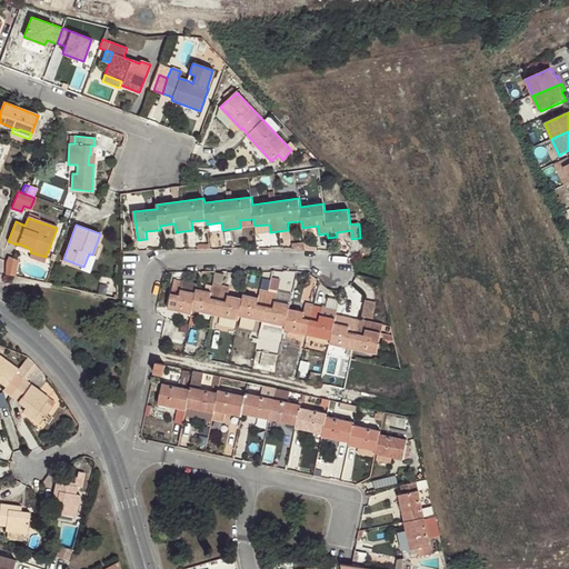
[(256,233),(270,232),(269,225),(255,226),(256,233)]
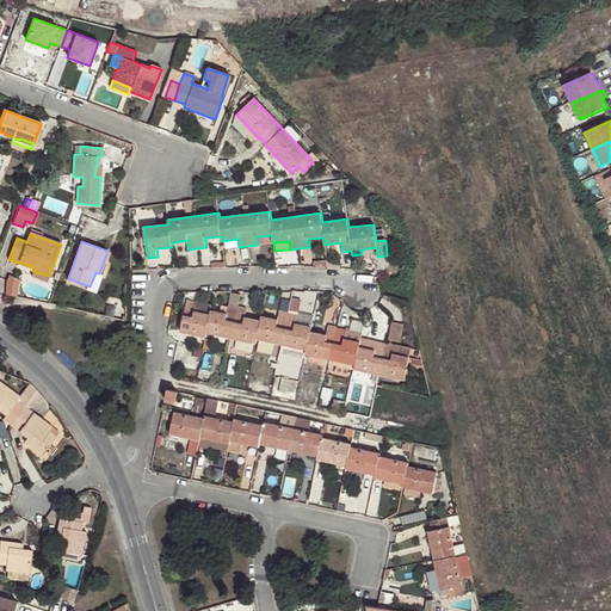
[(49,276),(32,271),(31,276),(47,281),(49,276)]
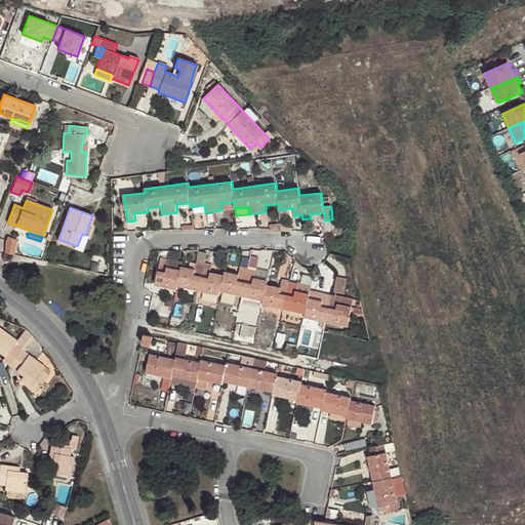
[(88,236),(85,235),(82,234),(77,246),(58,239),(57,242),(82,251),(88,236)]
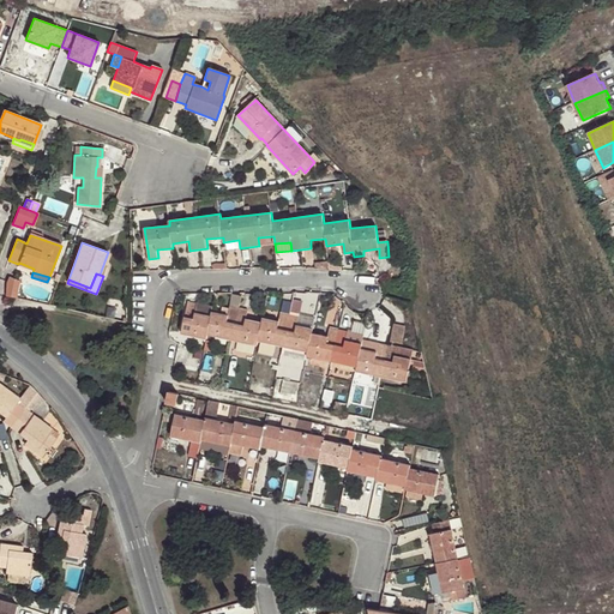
[(19,281),(8,276),(7,281),(6,296),(18,299),(17,289),(19,281)]
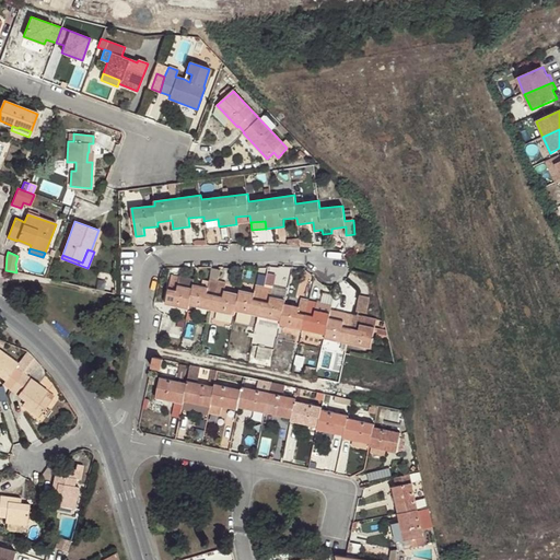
[(325,339),(370,348),(376,318),(346,312),(343,321),(329,317),(330,313),(321,311),(322,303),(301,299),(300,306),(286,303),(286,300),(271,296),(272,288),(256,284),(255,293),(241,290),(240,293),(225,290),(226,282),(210,279),(209,287),(194,283),(194,279),(172,275),(166,303),(188,308),(189,304),(235,314),(236,311),(282,321),(281,325),(326,335),(325,339)]
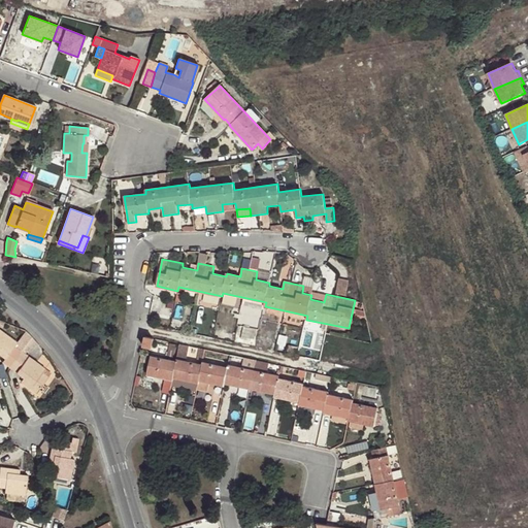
[(347,294),(350,281),(340,278),(337,292),(347,294)]
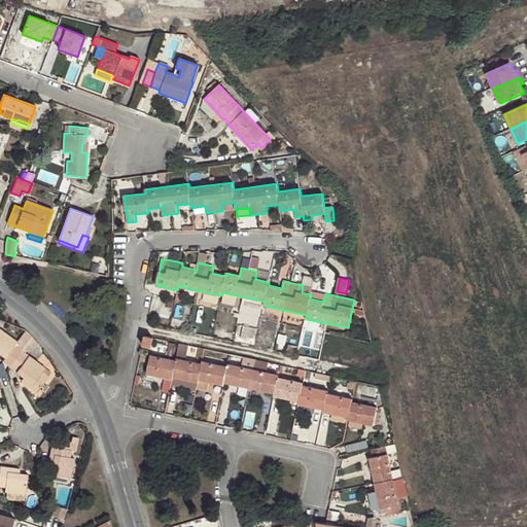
[(312,287),(303,285),(302,292),(311,294),(312,287)]
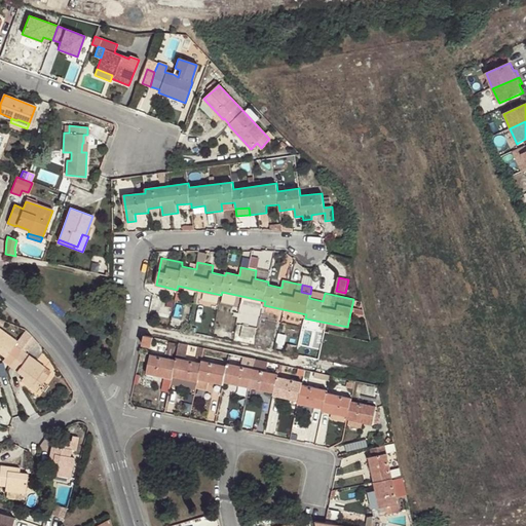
[(173,306),(161,303),(159,315),(170,318),(173,306)]
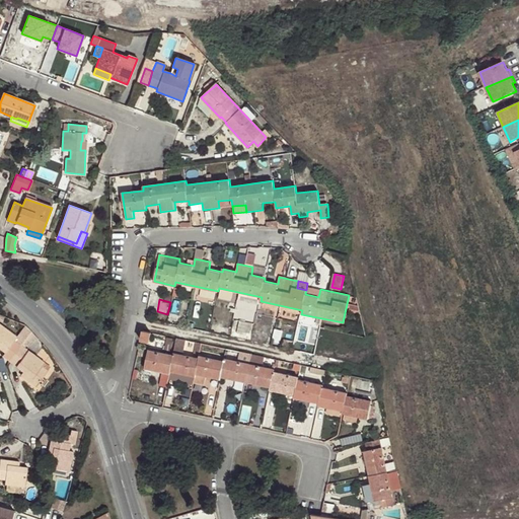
[(44,362),(23,348),(20,345),(14,341),(16,338),(0,324),(0,349),(5,353),(3,356),(8,360),(23,371),(27,374),(24,378),(35,386),(47,370),(42,366),(44,362)]
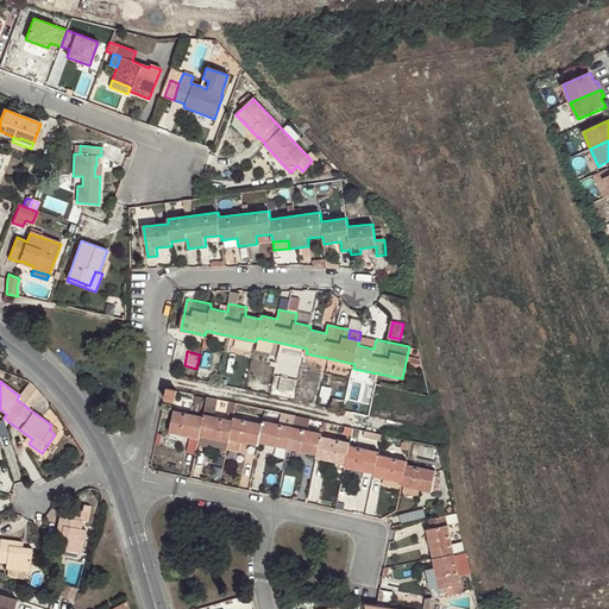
[(27,408),(39,391),(36,388),(24,405),(27,408)]
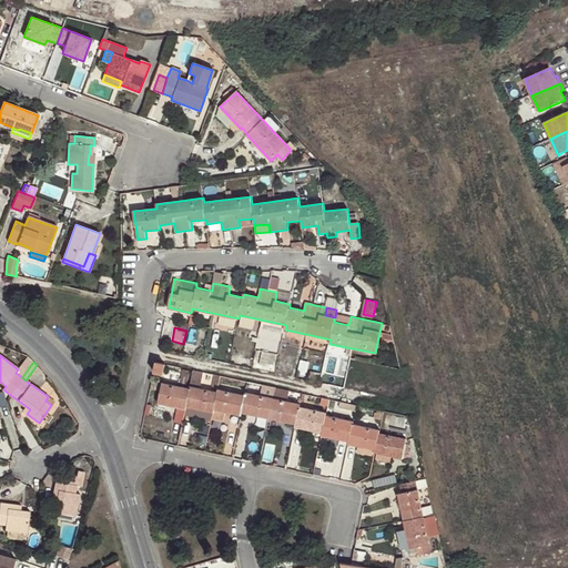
[(162,375),(164,365),(154,363),(152,374),(162,375)]
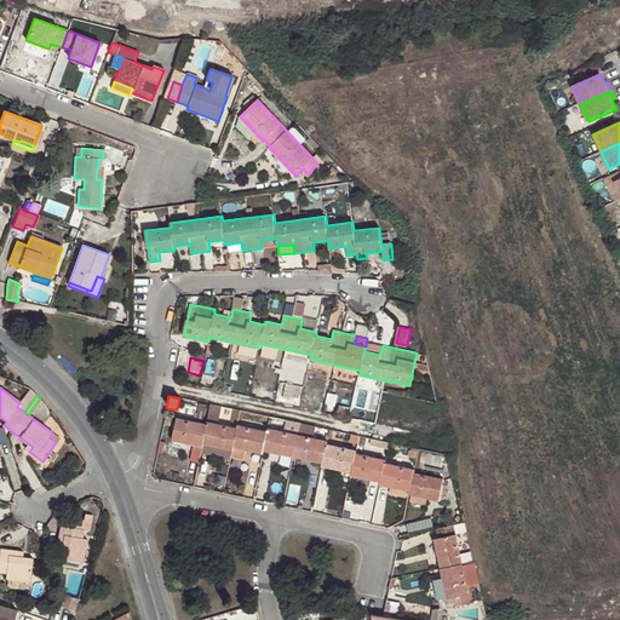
[(298,434),(285,431),(269,428),(268,431),(239,424),(237,428),(208,422),(207,425),(178,418),(174,440),(204,446),(204,443),(233,449),(231,457),(245,459),(247,449),(264,453),(264,449),(322,463),(322,464),(351,471),(351,475),(380,481),(380,483),(409,489),(409,493),(438,500),(442,478),(413,472),(414,469),(384,463),(385,459),(355,453),(356,449),(326,443),(327,441),(314,437),(316,426),(300,423),(298,434)]
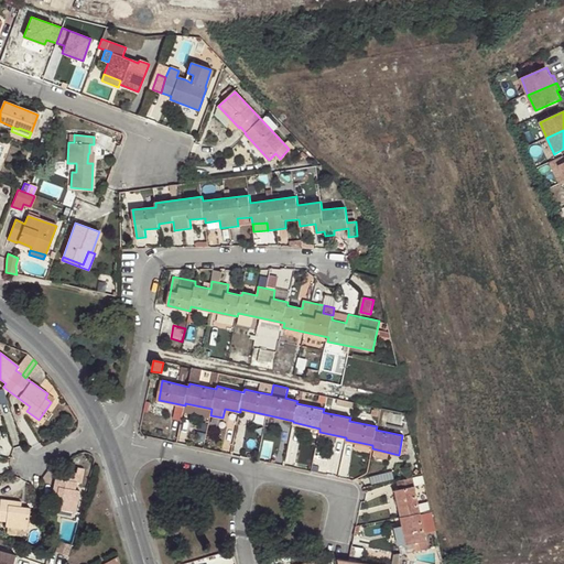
[(273,384),(261,382),(259,392),(271,394),(273,384)]
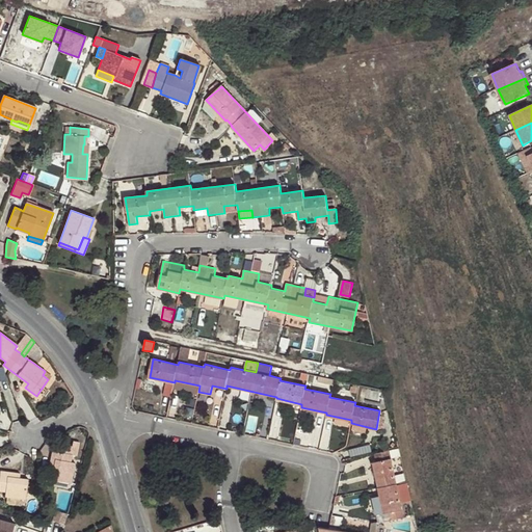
[(72,446),(61,445),(60,452),(52,451),(49,463),(54,464),(53,470),(51,478),(71,482),(75,462),(71,462),(73,455),(77,456),(79,443),(73,441),(72,446)]
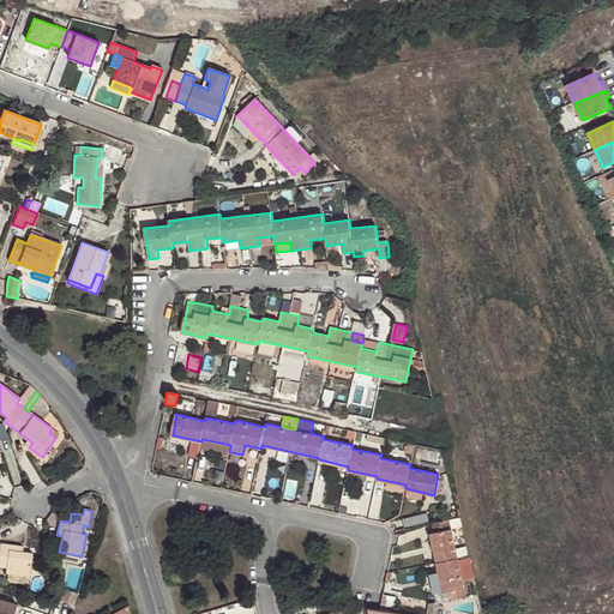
[(70,522),(71,513),(62,511),(60,521),(70,522)]
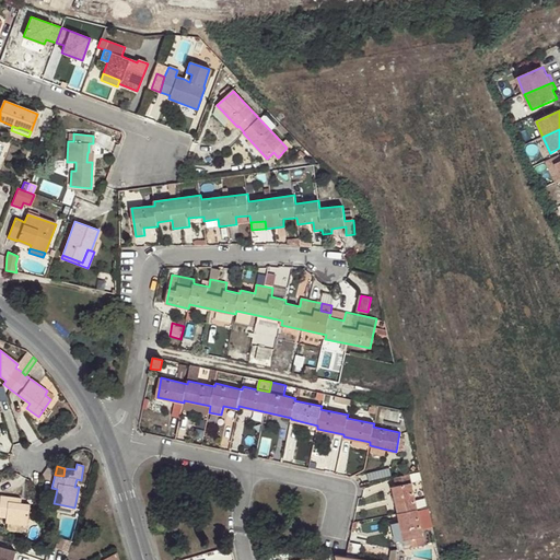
[(422,477),(420,471),(394,478),(396,487),(393,487),(396,502),(400,524),(405,539),(401,540),(404,549),(426,544),(412,480),(422,477)]
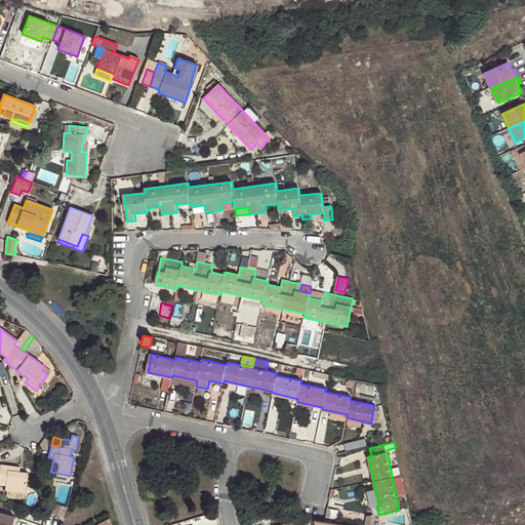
[(0,465),(0,484),(5,485),(5,489),(25,492),(27,474),(18,472),(18,468),(0,465)]
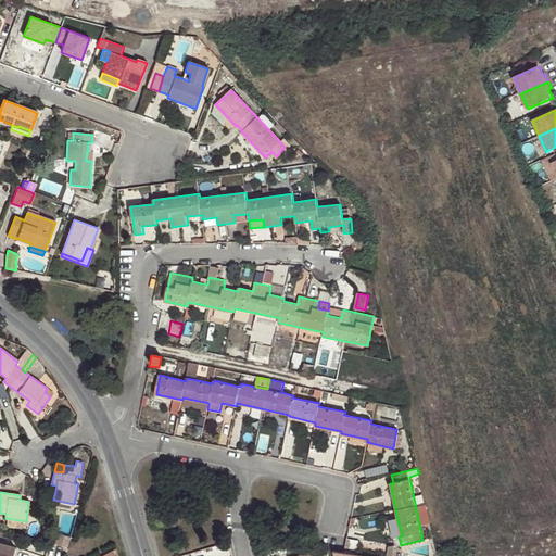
[(25,527),(26,521),(5,518),(4,525),(25,527)]
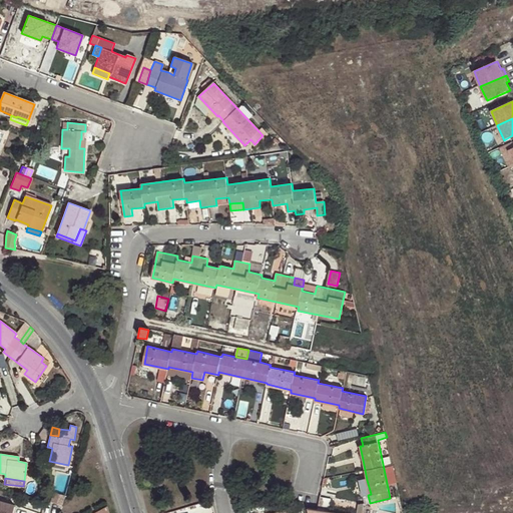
[(65,496),(54,493),(53,492),(50,501),(62,505),(65,496)]
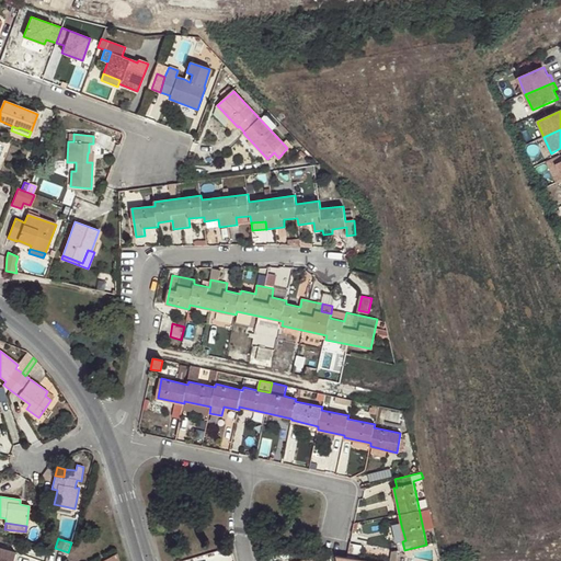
[(0,560),(11,560),(14,552),(0,547),(0,560)]
